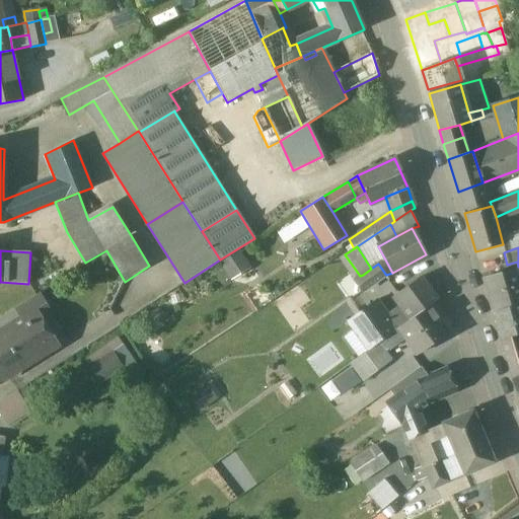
[(248,268),(239,254),(224,265),(232,278),(248,268)]
